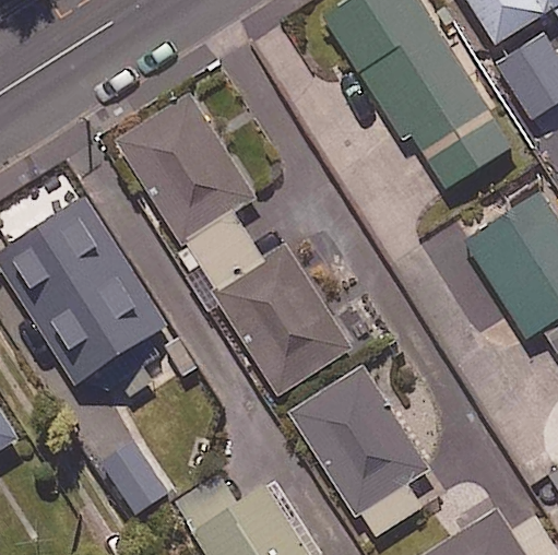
[(512,151),(414,0),(346,0),(321,16),(399,138),(406,132),(446,193),(512,151)]
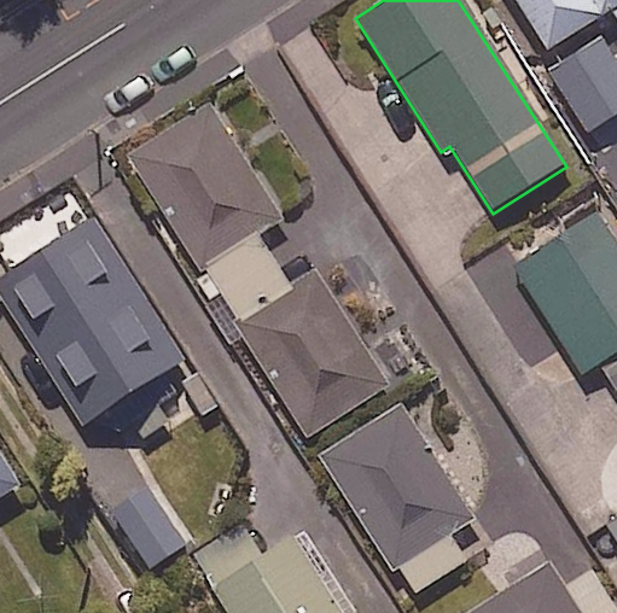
[(616,0),(508,0),(541,53),(609,11),(616,23),(616,0)]
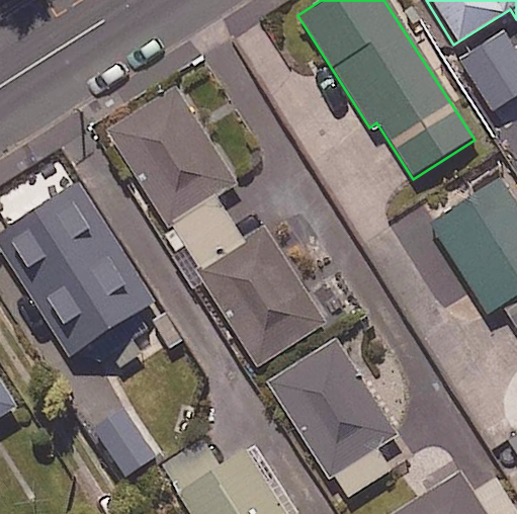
[(516,53),(504,32),(458,61),(491,112),(516,95),(516,53)]
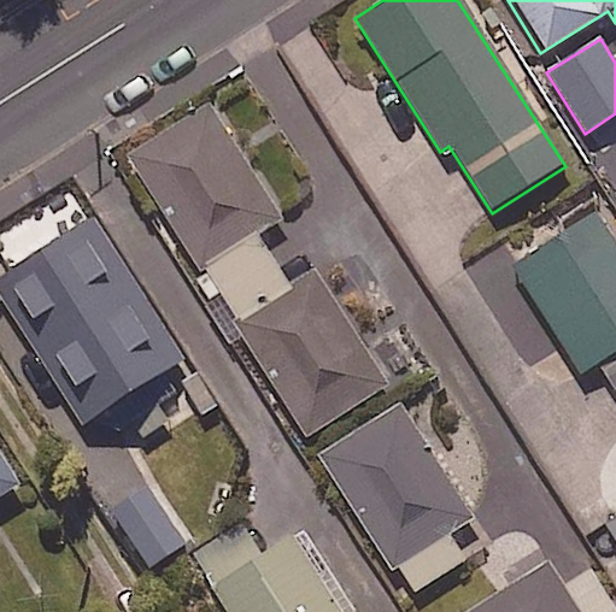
[(253,230),(256,236),(282,219),(210,106),(128,158),(197,266),(253,230)]
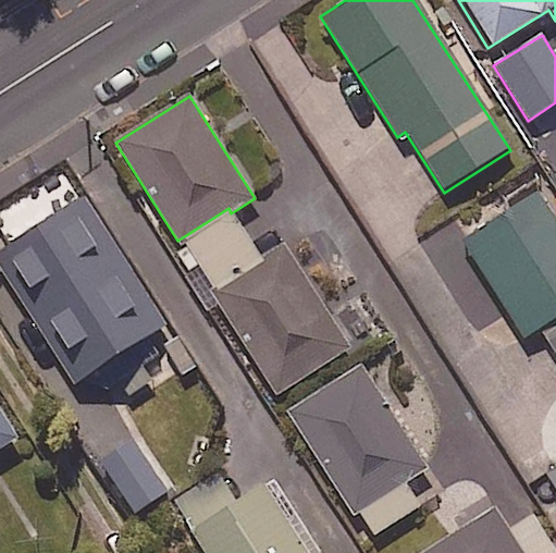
[(171,322),(89,194),(0,249),(0,259),(35,314),(13,327),(57,396),(110,363),(132,396),(159,379),(137,344),(171,322)]
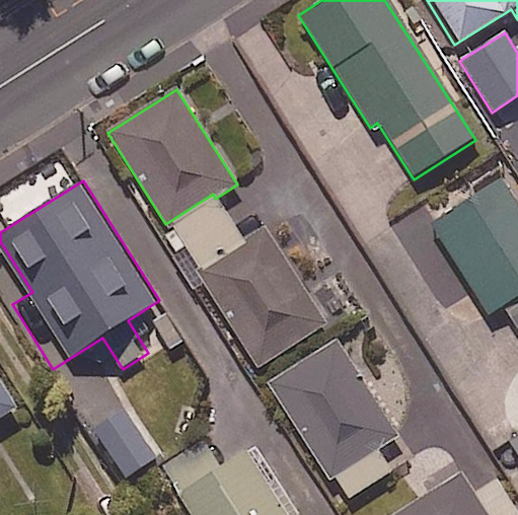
[(517,209),(499,180),(433,225),(491,311),(517,293),(517,209)]
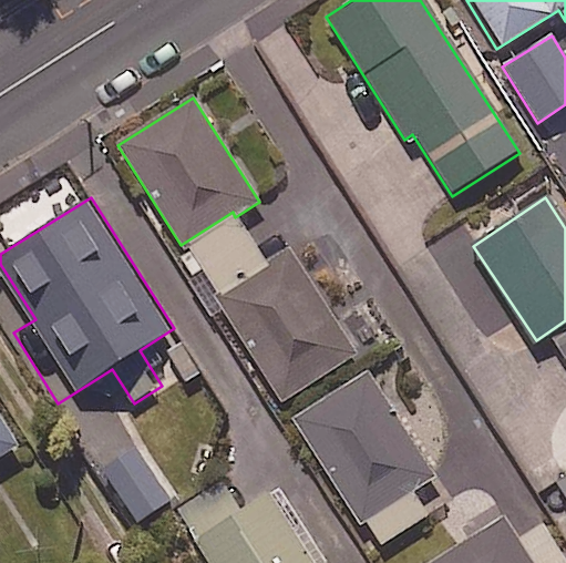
[(235,217),(233,212),(181,245),(214,298),(266,265),(235,217)]
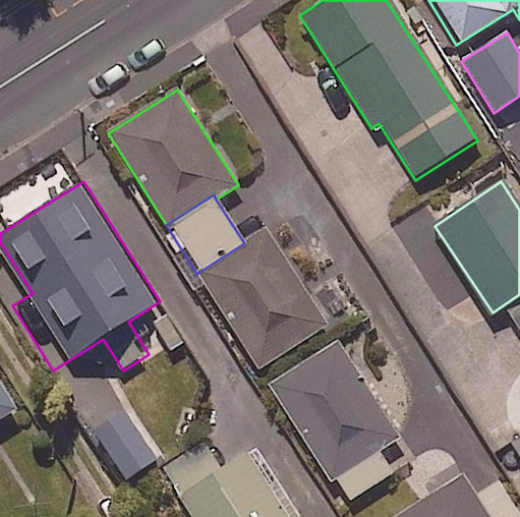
[(244,243),(196,274),(258,369),(327,326),(266,230),(244,243)]
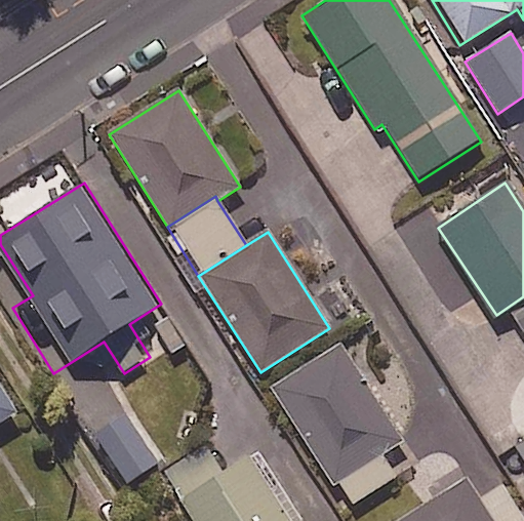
[(523,312),(513,320),(523,336),(523,312)]
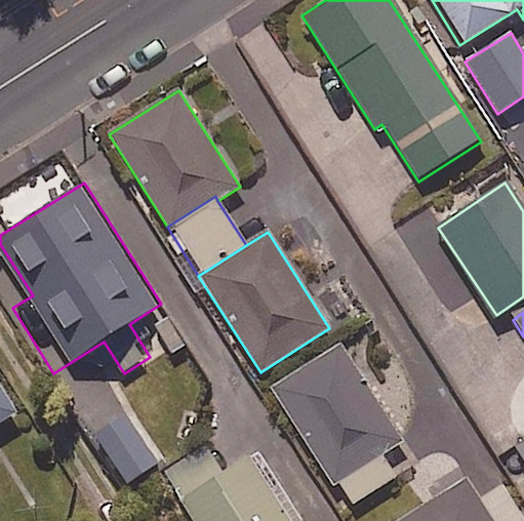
[(402,441),(339,345),(271,389),(348,508),(395,477),(380,455),(402,441)]
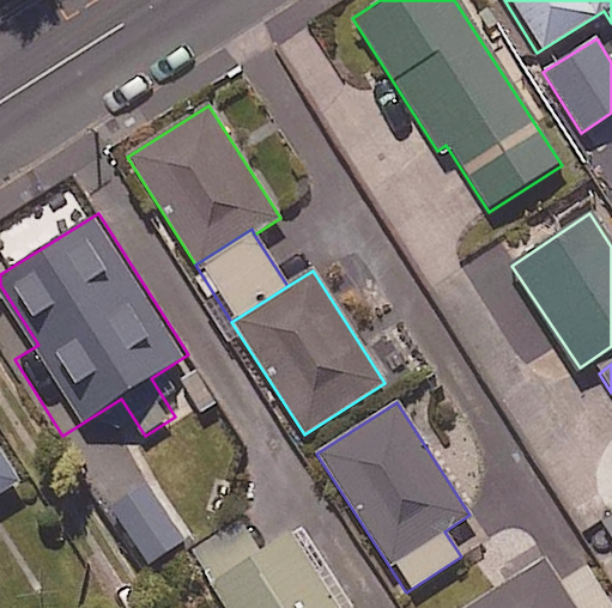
[(0,493),(24,479),(0,441),(0,493)]
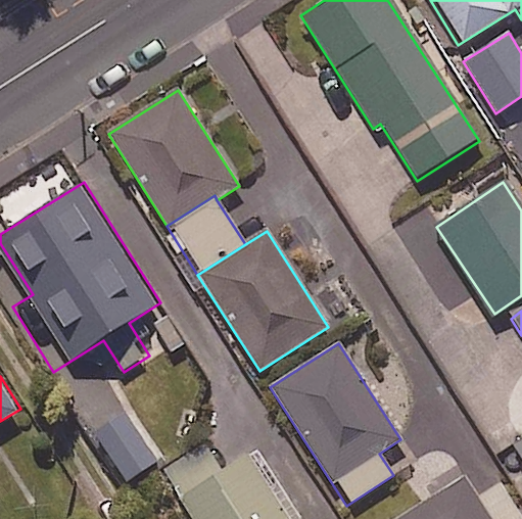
[(162,459),(131,414),(97,437),(129,482),(162,459)]
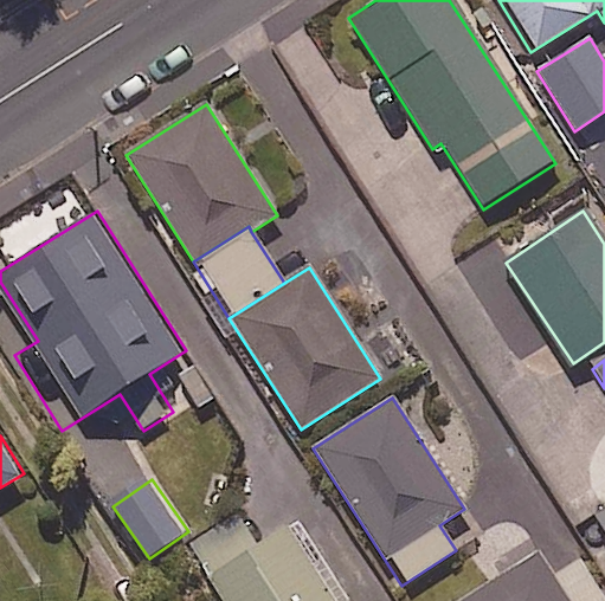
[(354,600),(303,518),(213,575),(229,600),(354,600)]
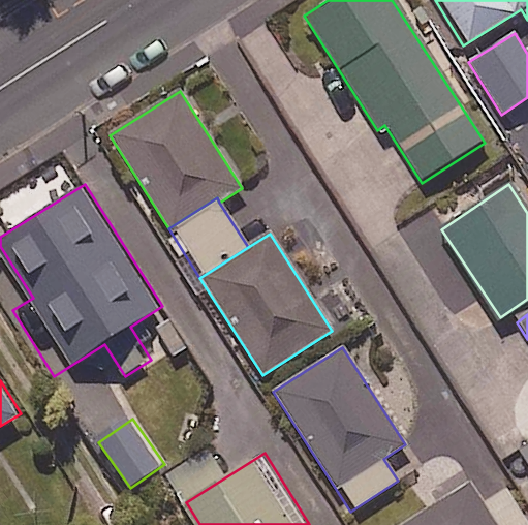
[(480,506),(467,485),(403,524),(527,524),(506,490),(480,506)]
